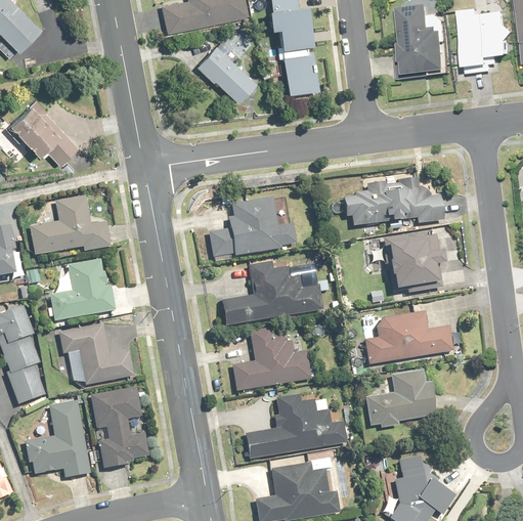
[(182,0),(163,4),(168,31),(249,15),(246,0),(182,0)]
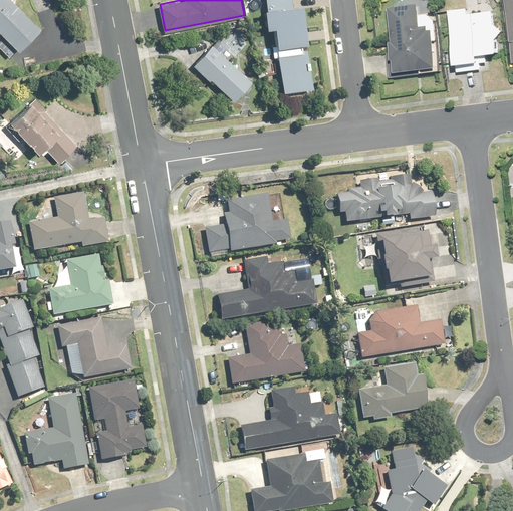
[(302,48),(305,48),(300,9),(289,10),(287,0),(262,0),(264,13),(262,13),(264,32),(273,31),(275,48),(270,49),(271,61),(276,60),(280,94),(309,90),(306,64),(304,64),(302,48)]
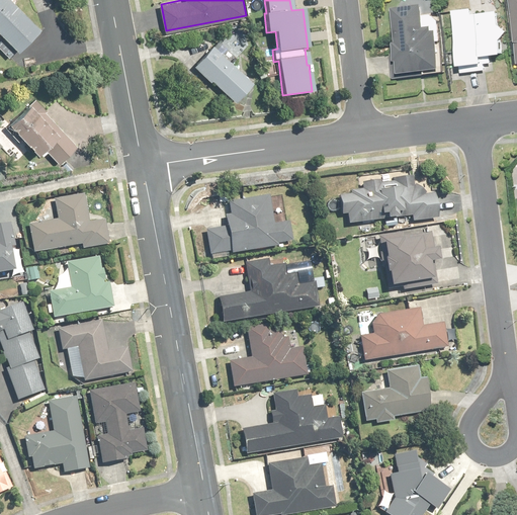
[(0,45),(10,56),(32,33),(0,1),(0,45)]
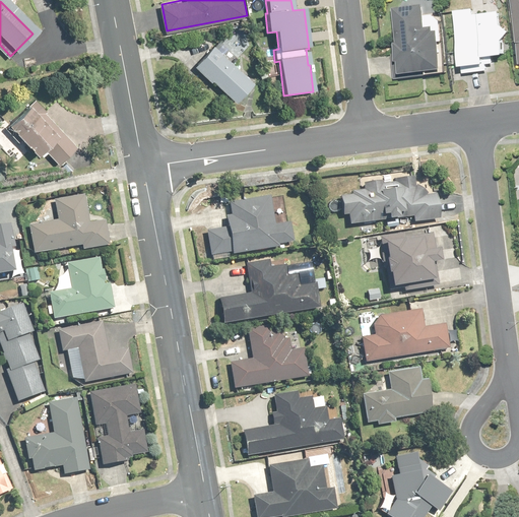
[(406,72),(428,69),(428,73),(446,71),(440,28),(436,29),(436,24),(429,25),(425,2),(396,6),(399,26),(393,27),(396,43),(398,43),(401,61),(404,60),(406,72)]
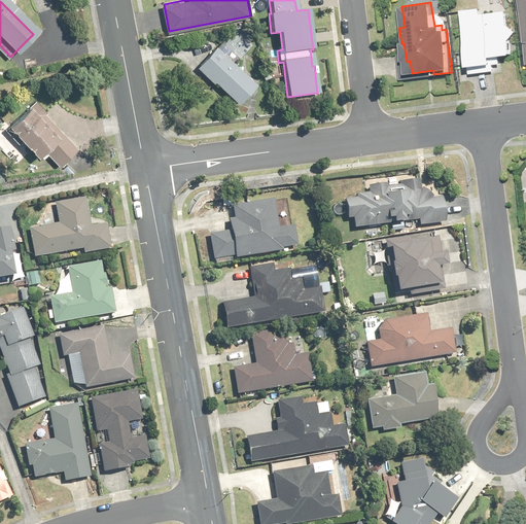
[(484,13),(483,7),(465,10),(474,66),(495,62),(494,56),(516,53),(510,10),(484,13)]
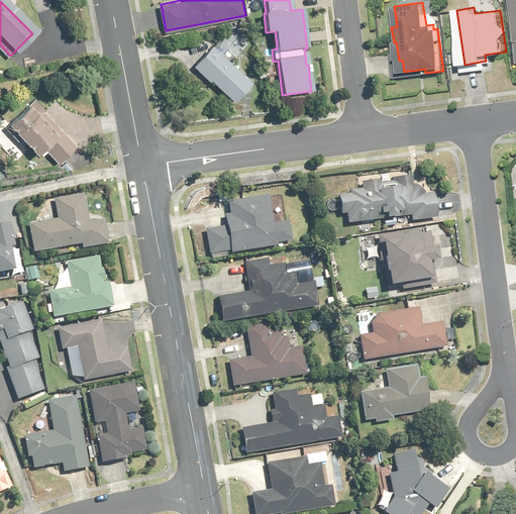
[(253,82),(231,61),(248,42),(232,26),(195,64),(211,80),(212,78),(235,100),(253,82)]
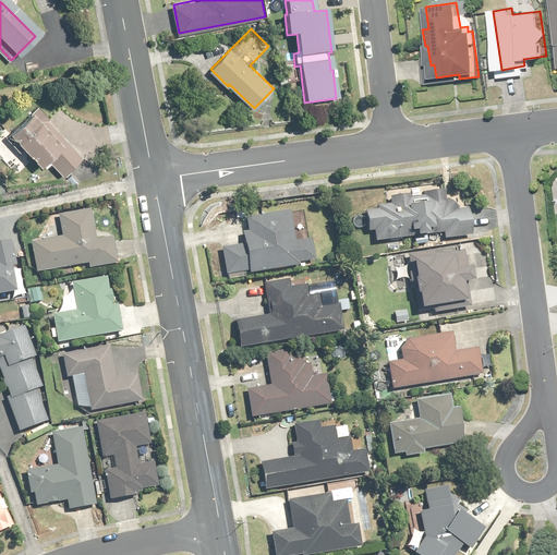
[(45,167),(51,160),(62,172),(82,155),(38,107),(12,131),(45,167)]
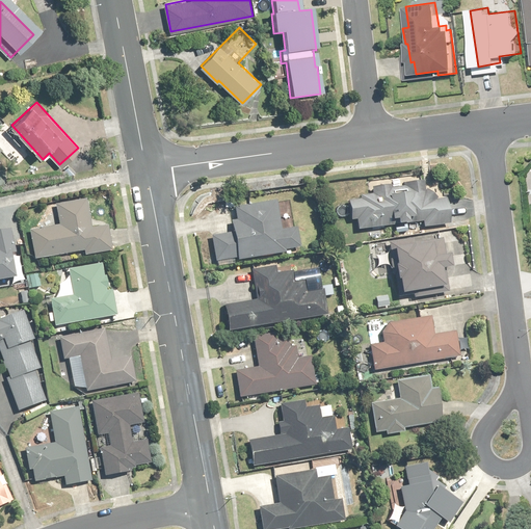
[(27,151),(2,125),(0,127),(0,147),(15,162),(27,151)]
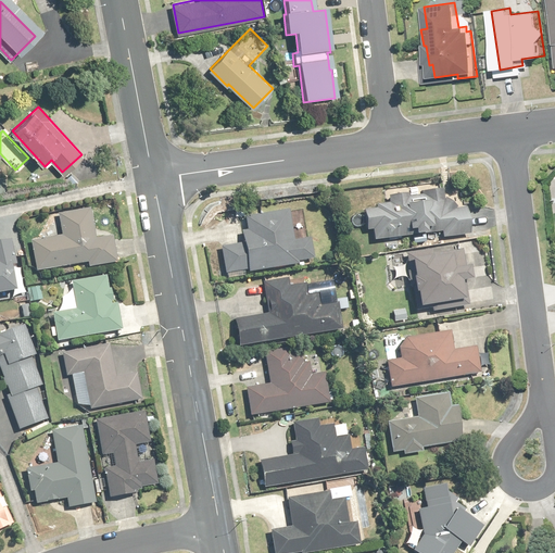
[(413,193),(413,190),(389,193),(390,200),(379,201),(379,205),(366,208),(368,229),(374,228),(375,238),(443,230),(443,237),(471,234),(468,205),(457,206),(456,197),(446,198),(444,187),(425,189),(426,192),(413,193)]
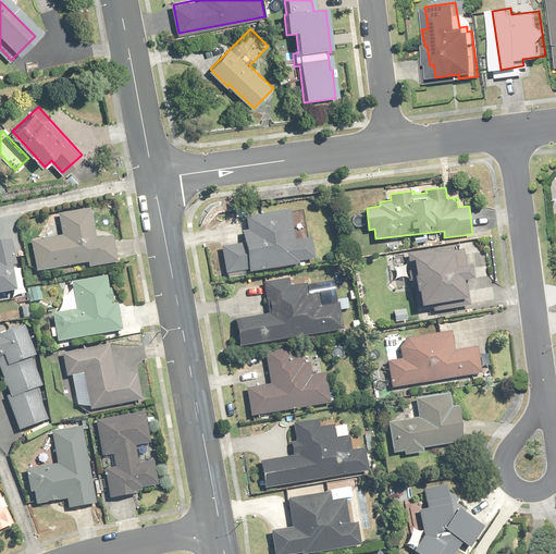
[(119,261),(113,234),(96,237),(90,207),(59,211),(63,234),(33,239),(37,269),(89,260),(90,266),(119,261)]
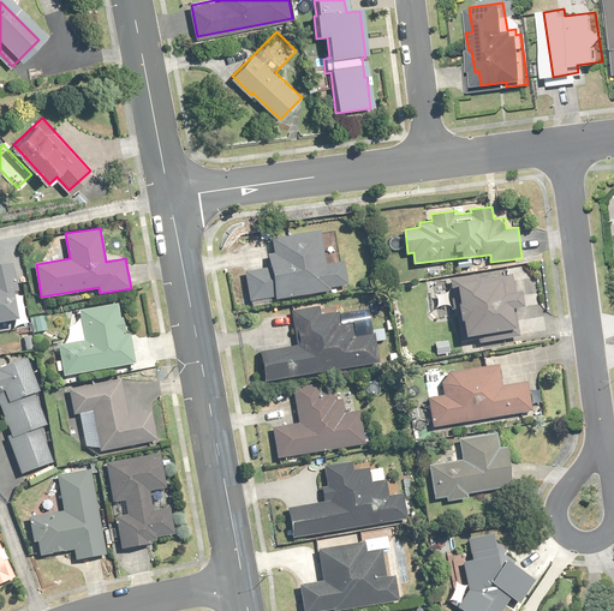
[(261,268),(245,270),(250,303),(339,288),(339,285),(347,283),(344,259),(326,262),(320,228),(270,237),(273,252),(258,255),(261,268)]
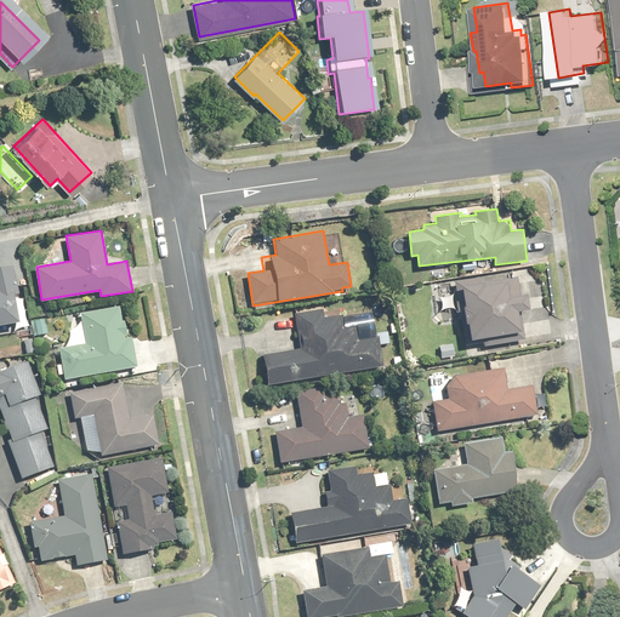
[(0,326),(18,323),(13,295),(20,293),(13,264),(0,266),(0,326)]
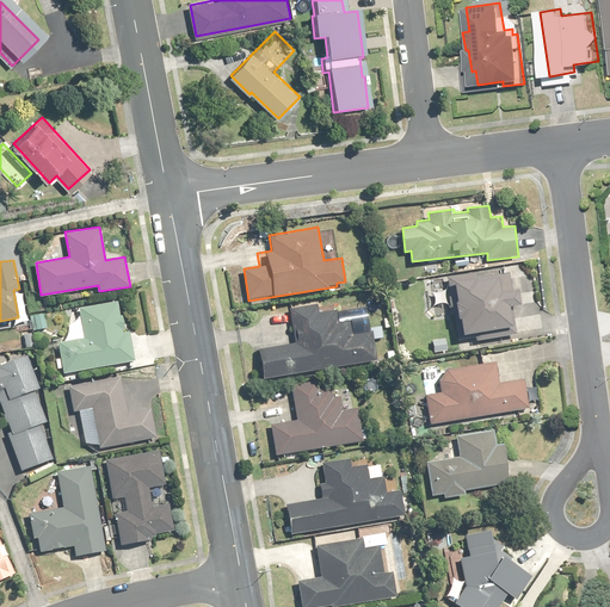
[(456,286),(458,302),(455,303),(457,320),(461,319),(463,335),(516,328),(512,307),(521,305),(518,289),(510,290),(507,272),(493,274),(492,267),(449,273),(451,286),(456,286)]
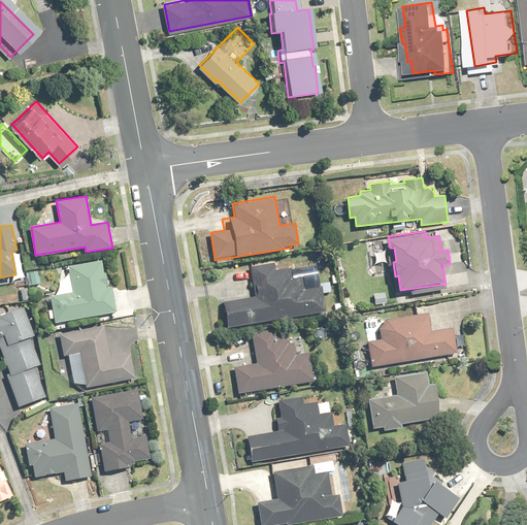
[(51,296),(53,308),(47,309),(50,317),(55,317),(56,322),(116,312),(110,286),(107,287),(102,259),(67,265),(69,273),(59,281),(56,295),(51,296)]
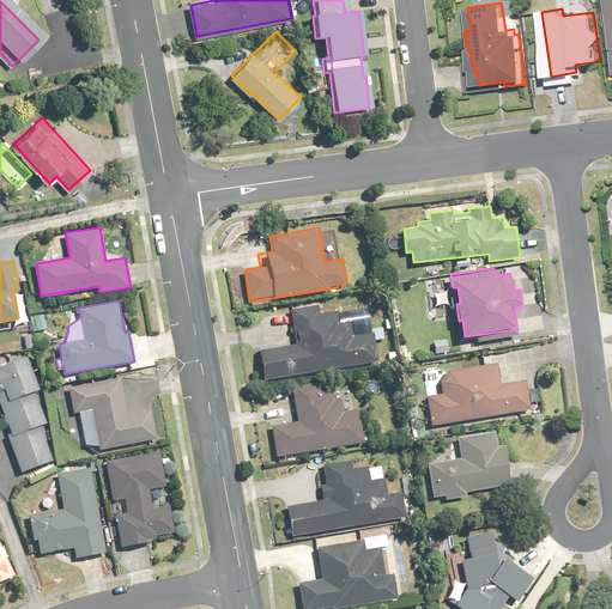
[(373,330),(355,334),(351,318),(339,321),(338,309),(319,312),(317,303),(290,308),(296,343),(260,349),(265,379),(377,360),(373,330)]
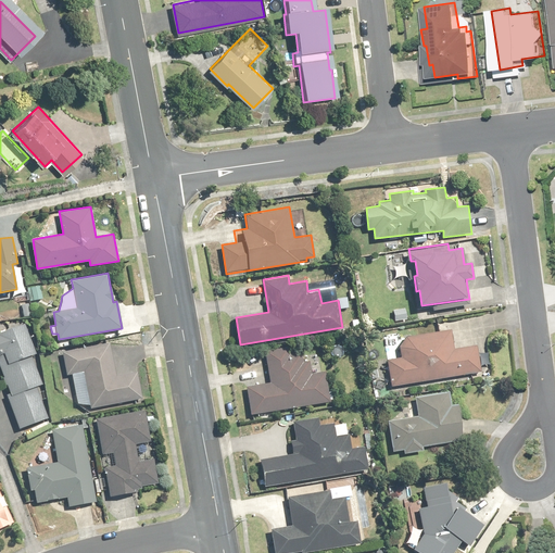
[(41,284),(29,286),(32,300),(43,298),(41,284)]
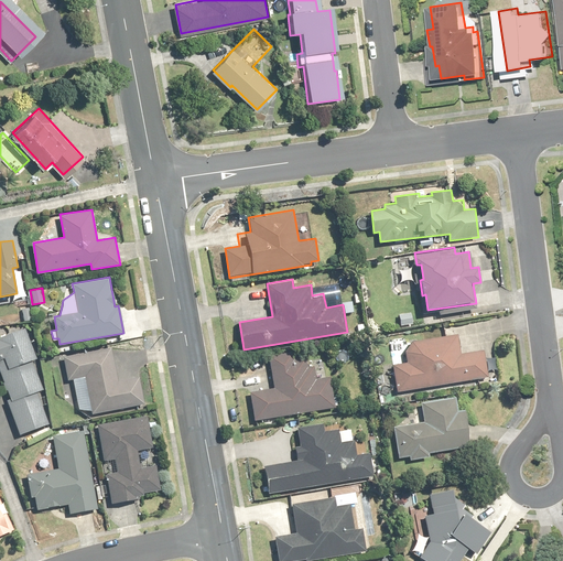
[(0,384),(4,383),(12,400),(7,402),(19,433),(49,422),(36,391),(42,389),(31,360),(38,358),(25,327),(0,337),(0,384)]
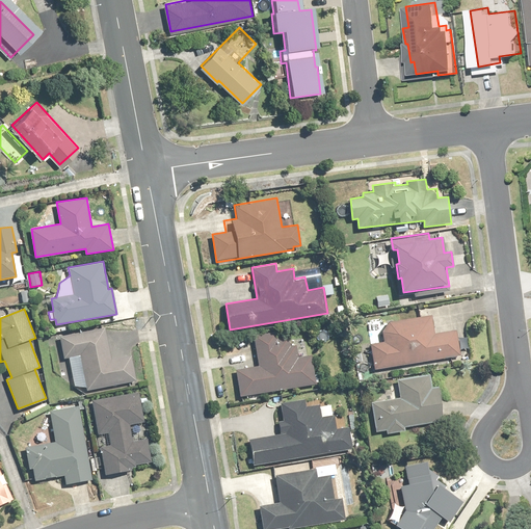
[(432,315),(390,321),(382,329),(383,340),(370,342),(374,366),(460,354),(457,332),(434,334),(432,315)]
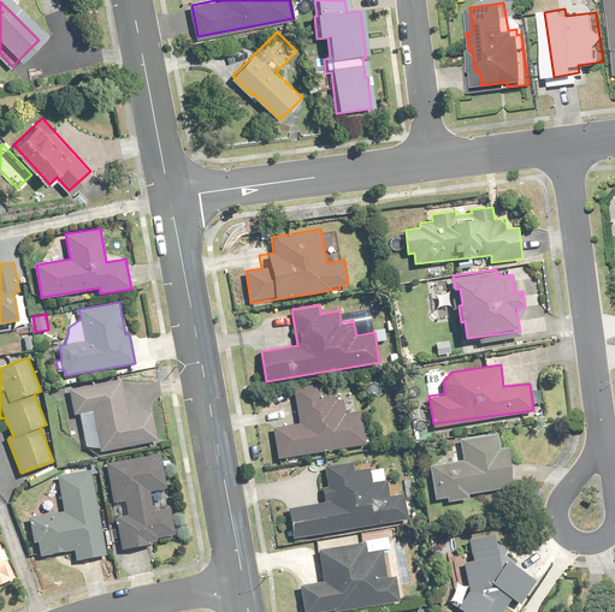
[(129,416),(123,378),(69,387),(74,414),(82,413),(88,453),(158,441),(153,411),(129,416)]
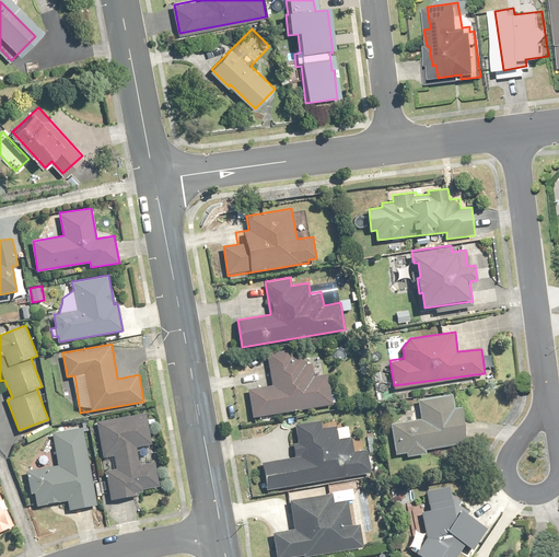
[(327,374),(315,376),(313,364),(306,366),(304,355),(291,357),(290,349),(266,354),(270,384),(249,387),(254,416),(332,403),(327,374)]
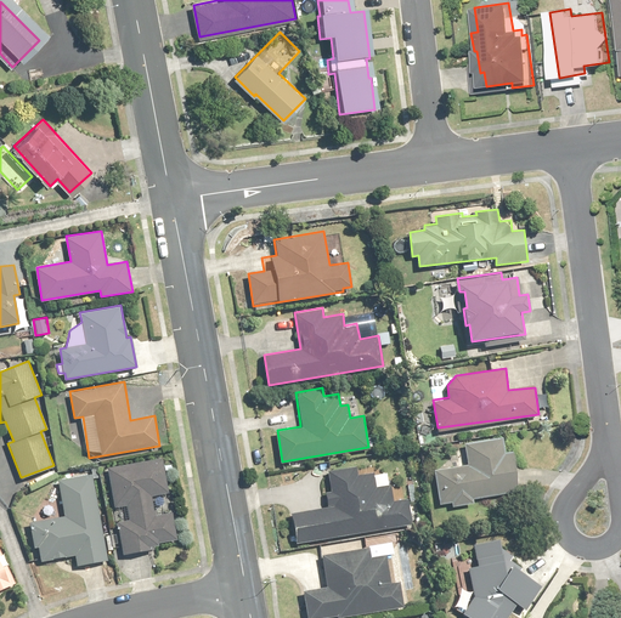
[(440,503),(452,500),(453,506),(473,503),(472,498),(518,489),(512,452),(504,453),(502,436),(464,442),(469,465),(435,470),(440,503)]
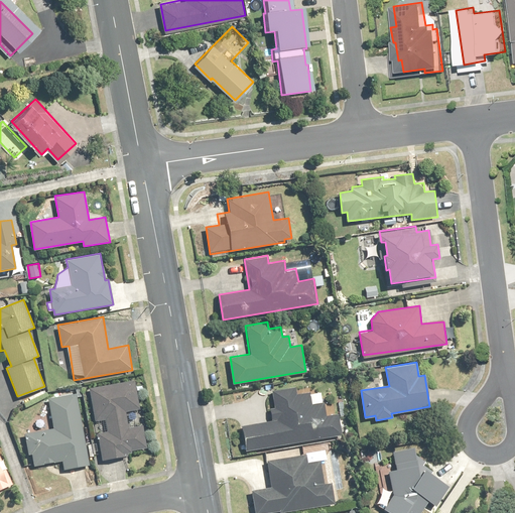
[(96,420),(104,419),(106,431),(98,432),(102,460),(131,455),(131,451),(146,447),(142,424),(131,426),(128,409),(140,408),(135,381),(91,388),(96,420)]
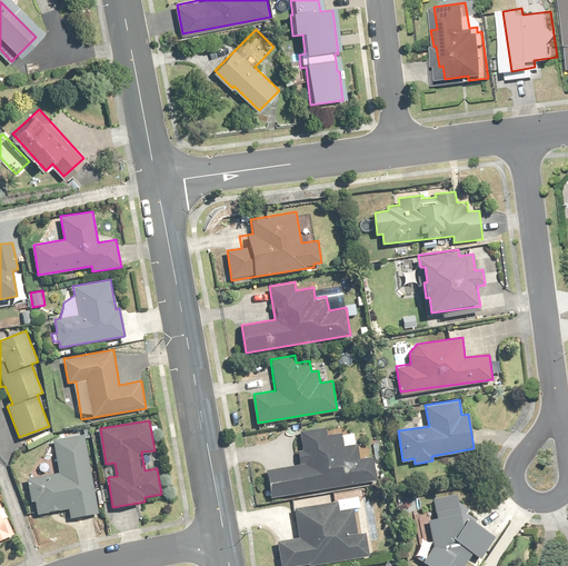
[(376,480),(371,456),(359,458),(357,443),(344,445),(341,430),(326,433),(325,427),(300,430),(304,448),(297,449),(300,464),(267,469),(271,496),(376,480)]
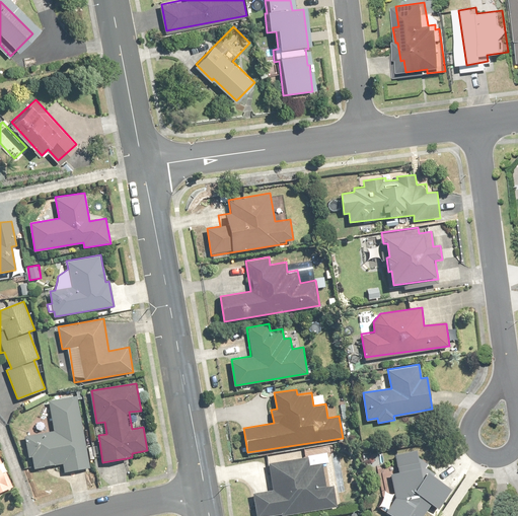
[(33,468),(62,463),(64,472),(90,467),(76,395),(49,400),(54,431),(25,436),(28,456),(31,456),(33,468)]
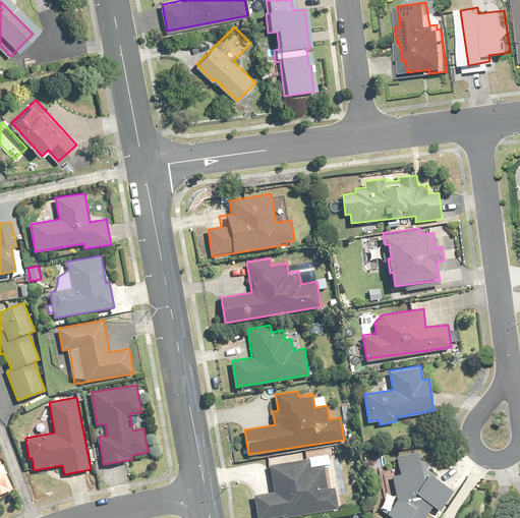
[(452,491),(435,479),(438,475),(428,469),(430,466),(421,460),(418,453),(397,456),(400,474),(393,476),(397,499),(387,514),(393,517),(423,517),(428,511),(436,516),(452,491)]
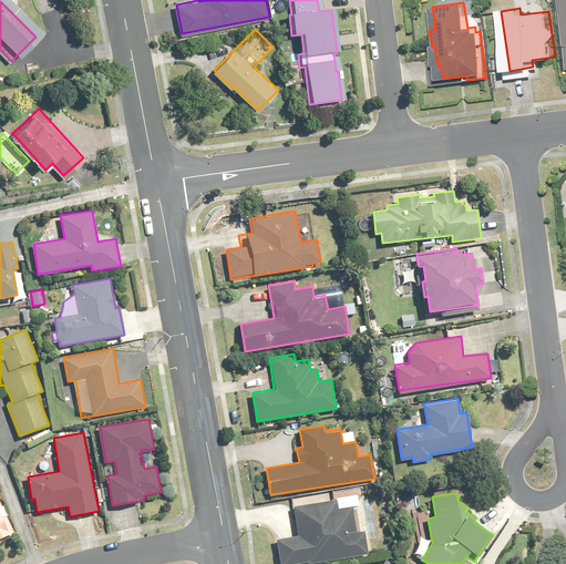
[(280,563),(289,563),(308,561),(309,563),(369,553),(363,523),(356,524),(351,505),(338,508),(336,499),(294,506),(298,534),(277,539),(280,563)]
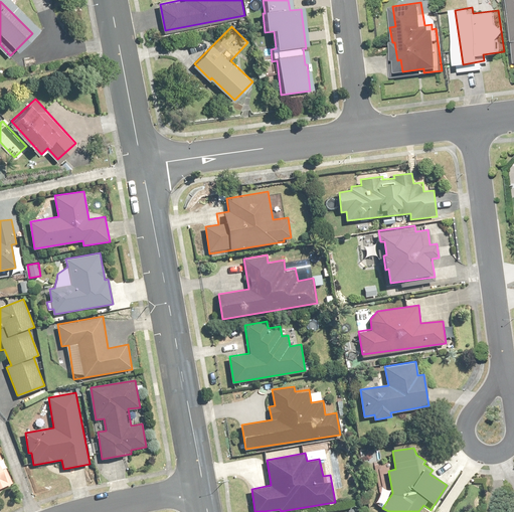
[(0,489),(13,483),(0,454),(0,489)]
